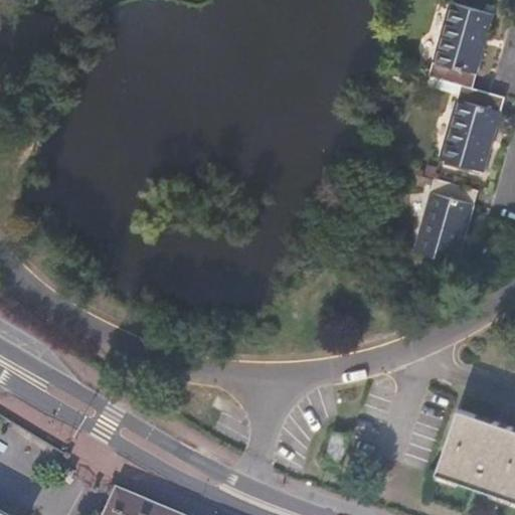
[(462,84),(473,88),(486,44),(495,15),(451,2),(430,74),(462,84)]
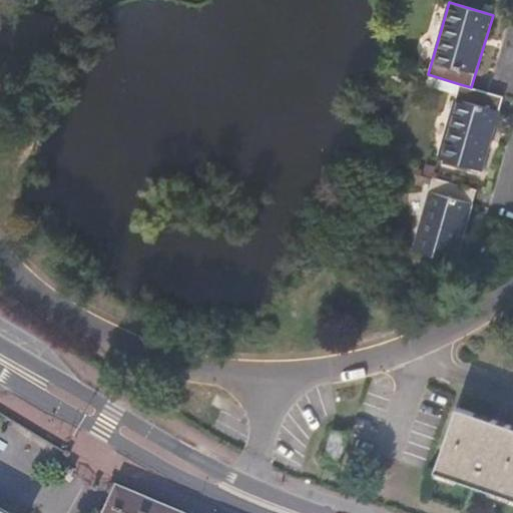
[(482,169),(488,147),(491,140),(503,96),(471,87),(460,84),(439,156),(482,169)]
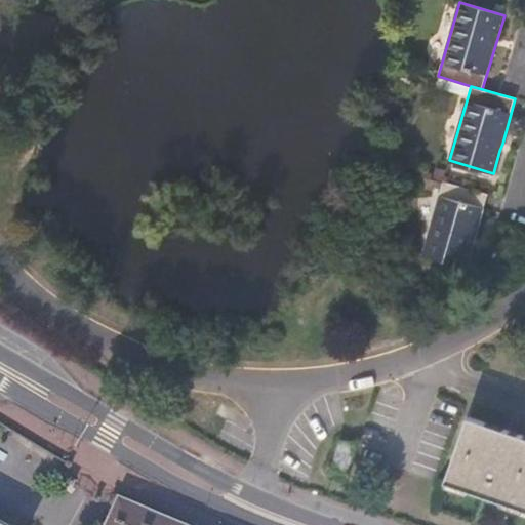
[(467,269),(474,246),(476,238),(488,194),(444,182),(422,255),(467,269)]
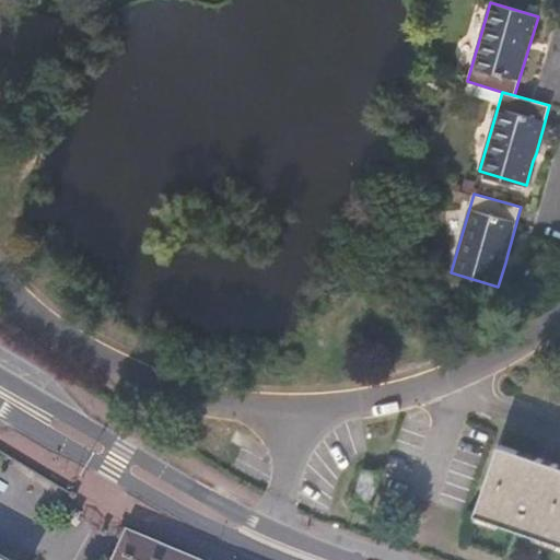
[(559,543),(559,464),(500,444),(475,514),(559,543)]
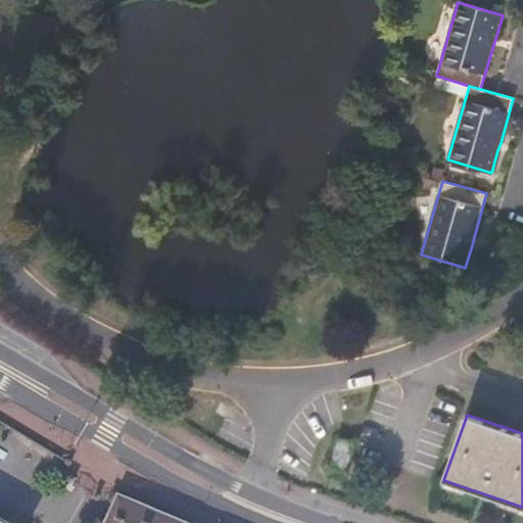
[(346,470),(353,441),(340,438),(333,466),(346,470)]
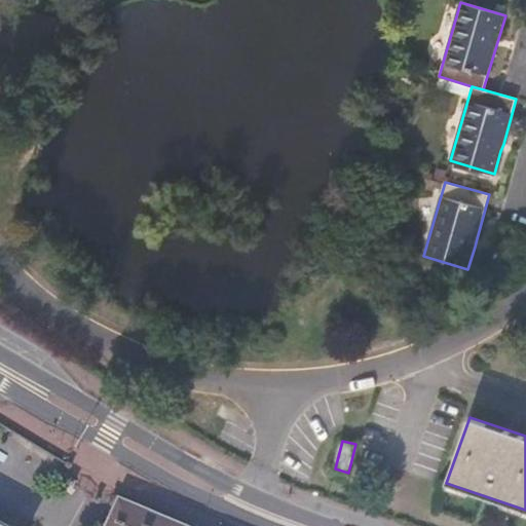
[(186,525),(121,498),(108,525),(186,525)]
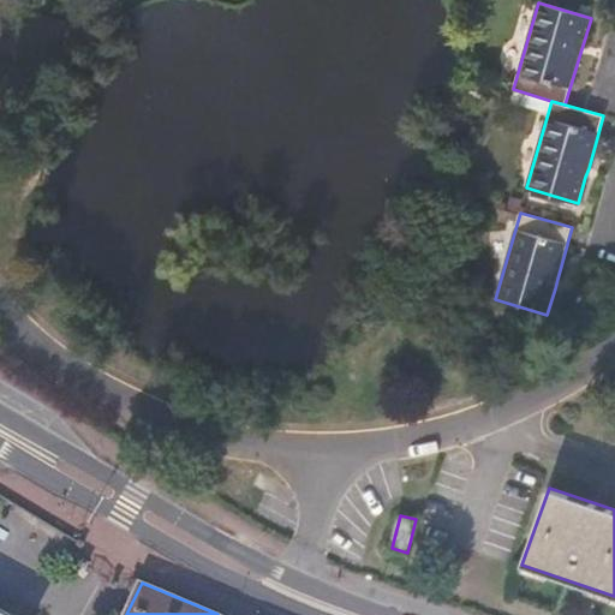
All buildings are outlined.
